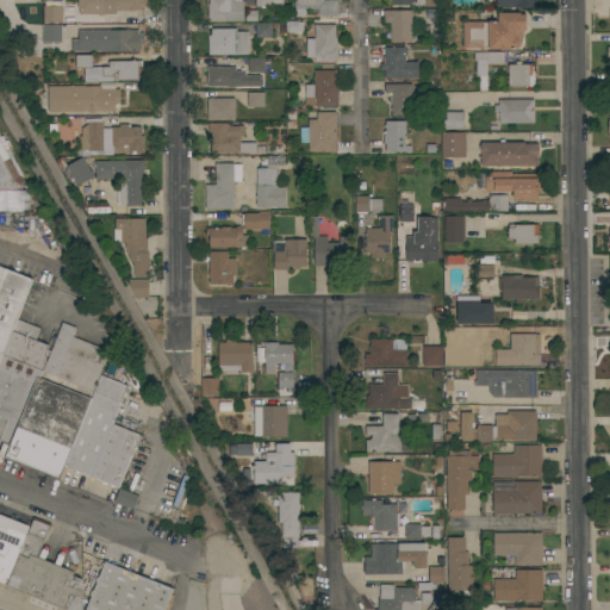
[(101,11),(100,0),(111,0),(112,11),(101,11)]
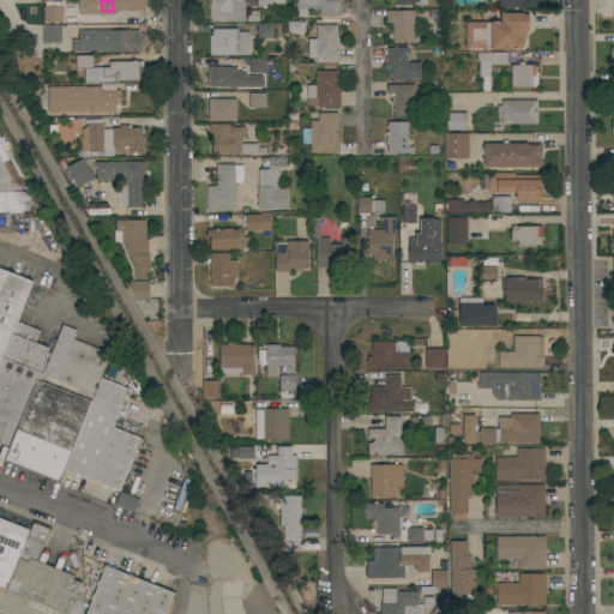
[(148,0),(148,8),(144,8),(144,11),(113,12),(112,0),(148,0)]
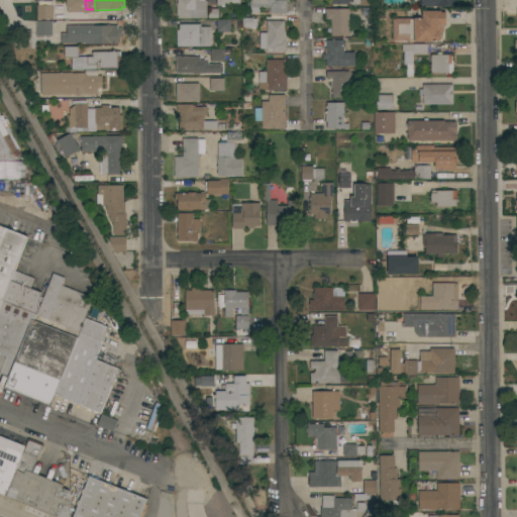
[(177,15),(176,15),(176,3),(177,3),(177,0),(204,0),(204,1),(206,1),(206,18),(177,18),(177,15)]
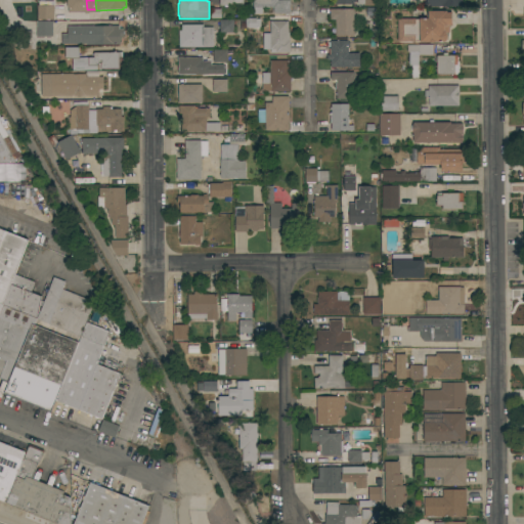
[(290,0),(290,13),(273,13),(273,12),(272,12),(272,7),(262,7),(262,14),(253,14),(252,0),(290,0)]
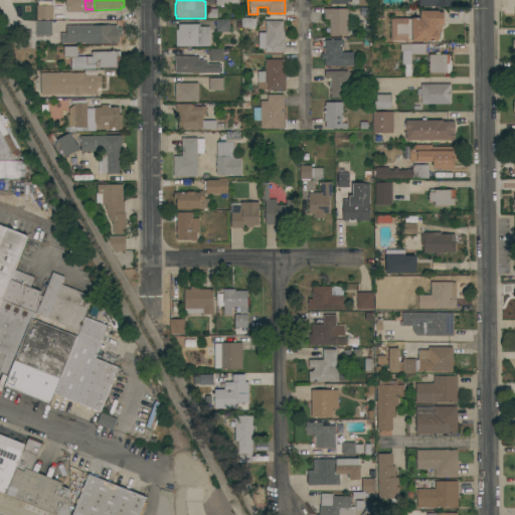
[(62,20),(49,20),(48,4),(62,4),(62,20)]
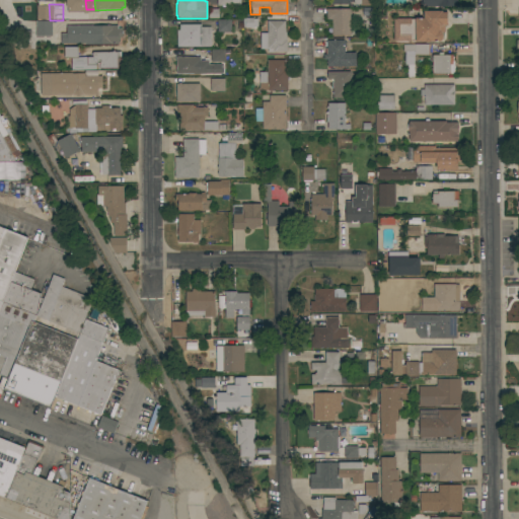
[(350,8),(350,11),(351,11),(351,15),(350,15),(350,35),(331,35),(331,19),(326,19),(326,9),(350,8)]
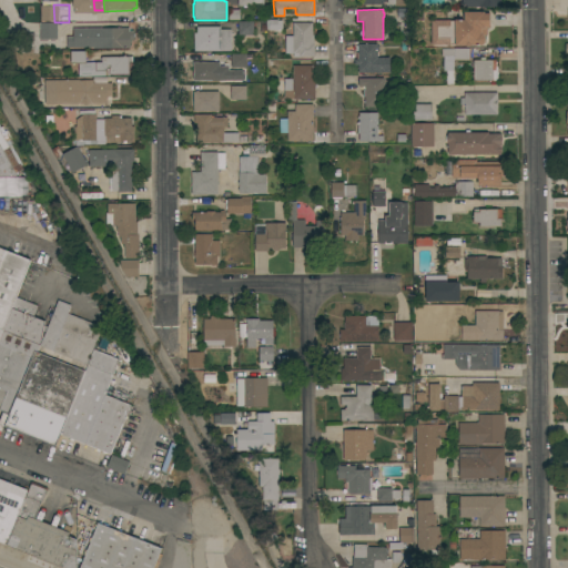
[(444,21),(454,21),(454,20),(462,20),(462,12),(484,11),(484,13),(489,13),(489,28),(486,28),(486,34),(482,34),(484,37),(484,42),(482,44),(470,44),(470,47),(466,47),(464,46),(445,44),(444,21)]
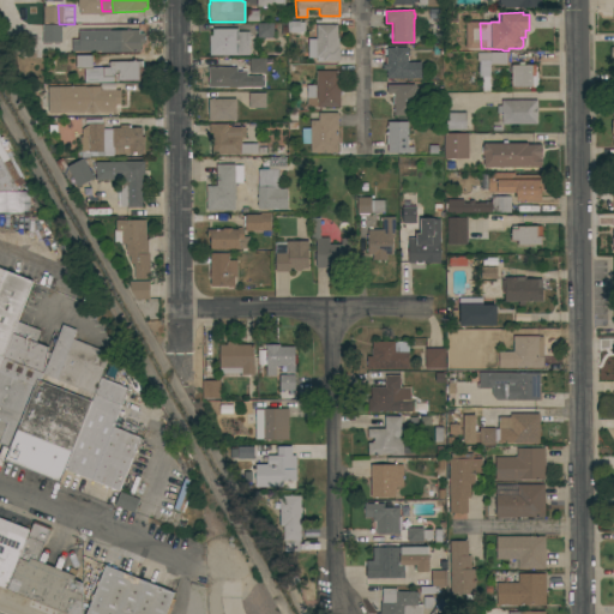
[(302,23),(302,32),(298,32),(298,34),(287,34),(287,22),(299,22),(299,23),(302,23)]
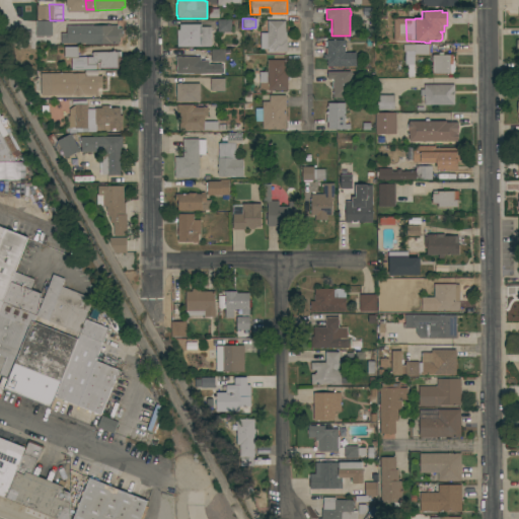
[(231,19),(231,31),(217,31),(217,20),(231,19)]
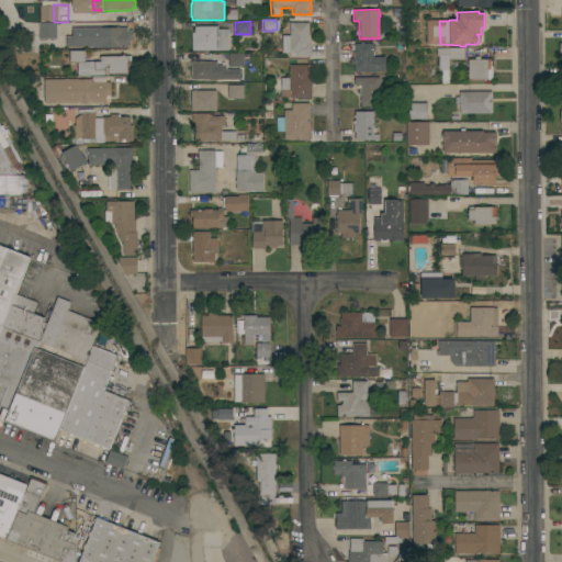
[(37,22),(55,22),(55,38),(37,38),(37,22)]
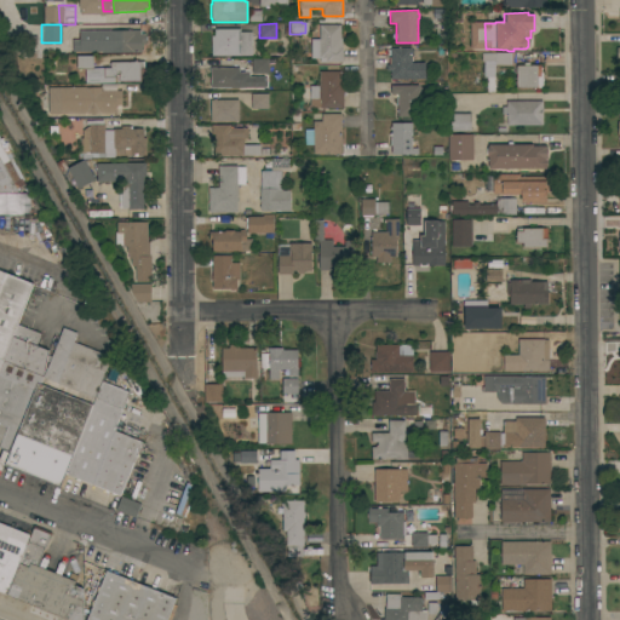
[(340,26),(340,38),(342,40),(342,49),(343,49),(343,62),(320,62),(320,58),(319,58),(319,26),(340,26)]
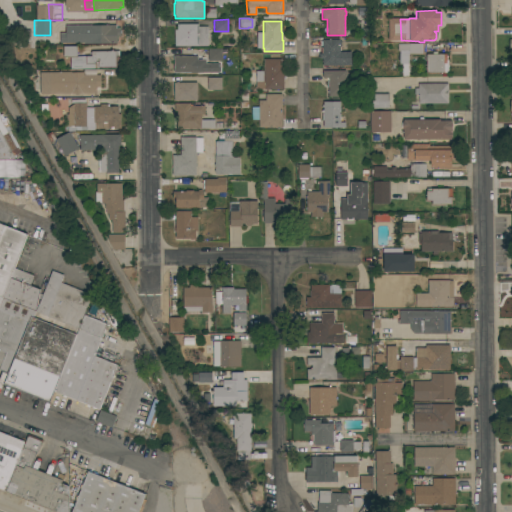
[(198,24),(198,26),(208,26),(208,46),(175,46),(174,30),(177,30),(177,24),(198,24)]
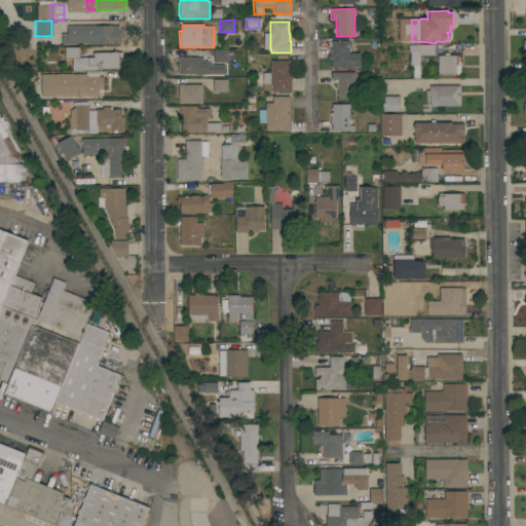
[(61,34),(67,34),(67,26),(118,26),(118,29),(122,29),(122,37),(119,37),(119,44),(85,44),(85,43),(61,44),(61,34)]
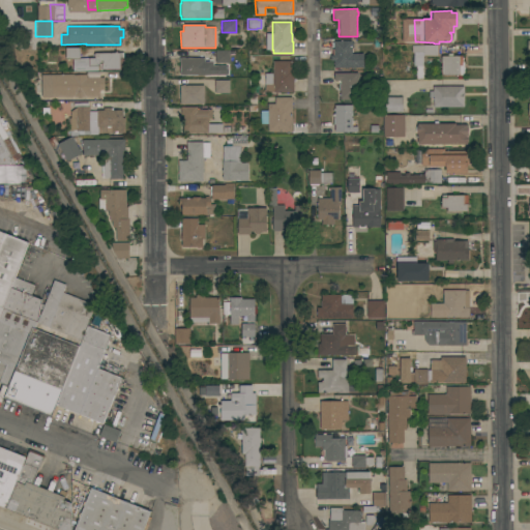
[(351,41),(351,42),(353,42),(353,47),(351,47),(351,54),(363,54),(363,68),(333,68),(333,61),(330,61),(330,56),(332,56),(332,50),(333,50),(333,41),(351,41)]
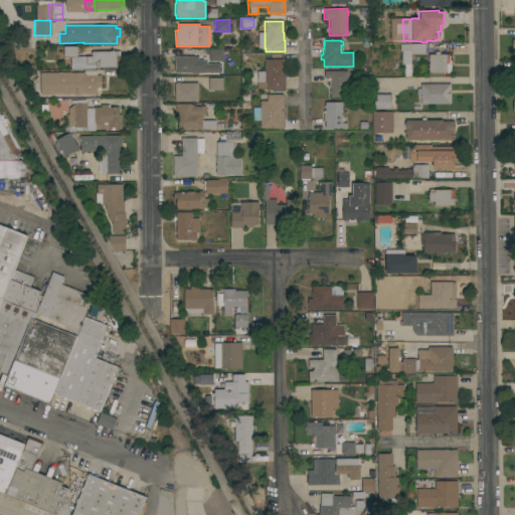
[(425,55),(411,55),(411,51),(400,51),(400,44),(411,44),(411,43),(425,43),(425,55)]
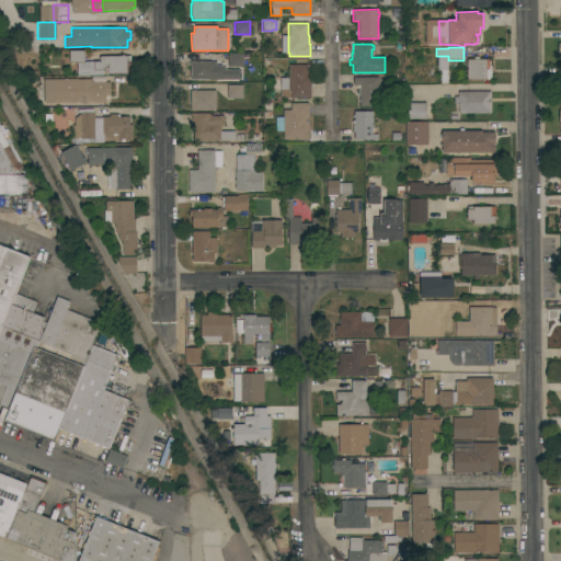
[(68,50),(83,50),(83,63),(68,63),(68,50)]
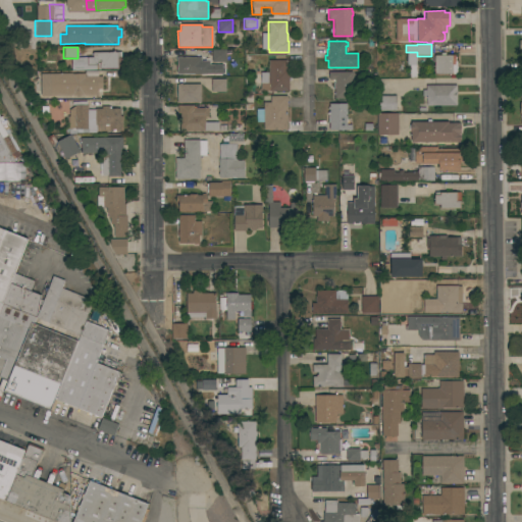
[(226,50),(225,62),(211,62),(212,49),(226,50)]
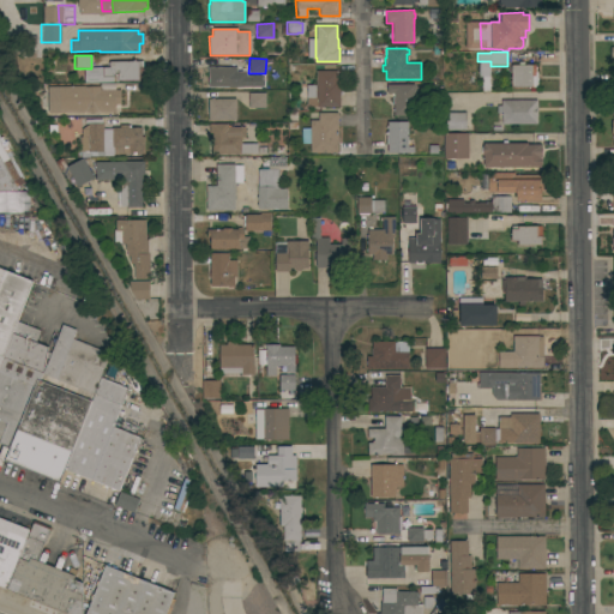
[(101,67),(108,67),(108,61),(142,61),(142,67),(138,67),(138,80),(116,80),(116,82),(113,82),(113,77),(101,77),(101,67)]
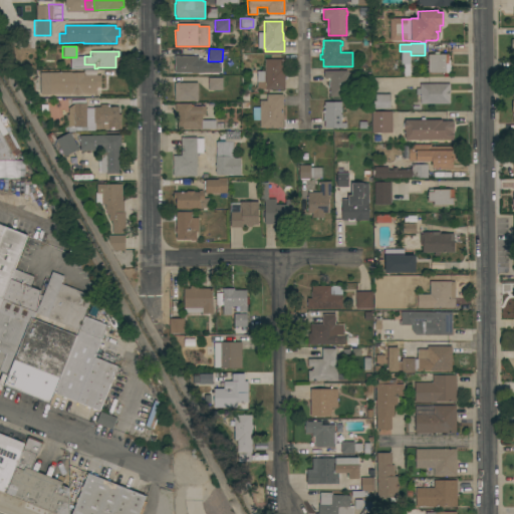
[(428,54),(435,54),(435,52),(439,52),(439,54),(448,54),(448,60),(450,60),(450,72),(429,73),(428,54)]
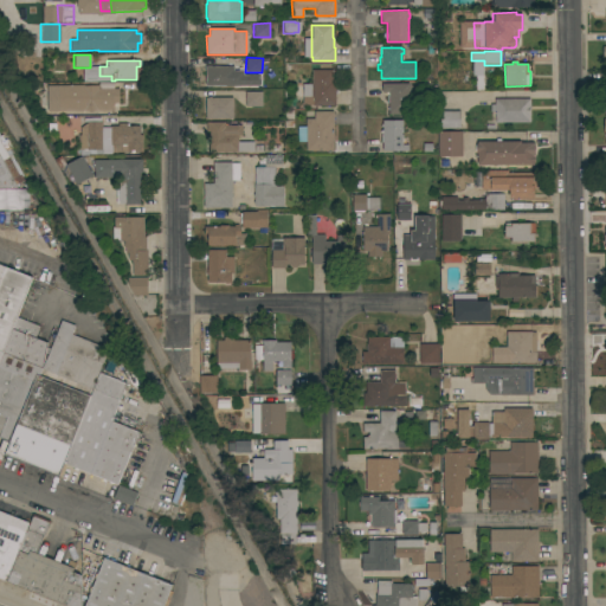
[(233,66),(233,85),(206,85),(206,66),(233,66)]
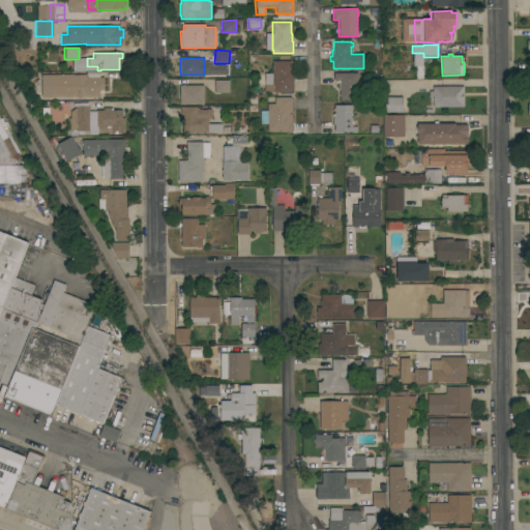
[(293,92),(272,92),(272,86),(265,86),(265,74),(273,74),(273,61),(291,61),(291,69),(293,69),(293,92)]
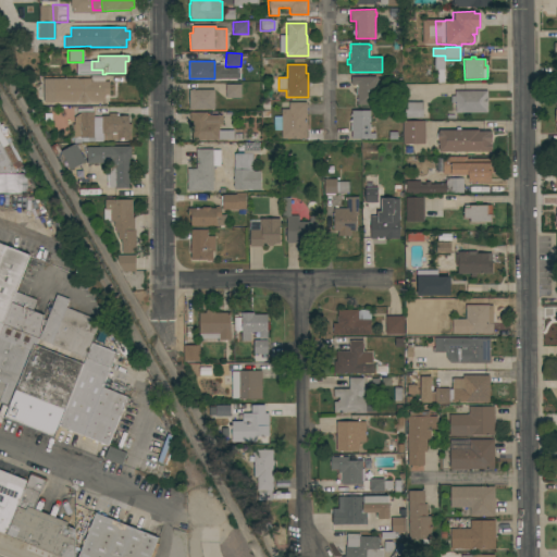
[(375,76),(375,79),(376,79),(376,83),(375,83),(375,106),(357,106),(357,85),(350,85),(350,77),(375,76)]
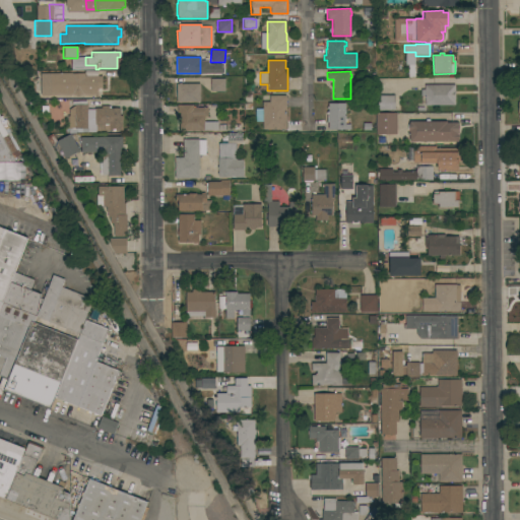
[(40,73),(70,73),(71,73),(83,73),(83,76),(102,76),(102,88),(96,88),(96,94),(79,94),(79,95),(75,96),(75,94),(40,95),(40,73)]
